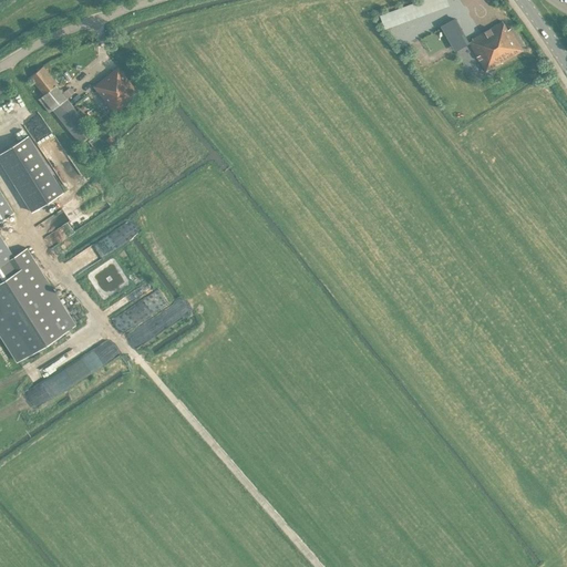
[(466,39),(446,4),(433,12),(452,47),(466,39)]
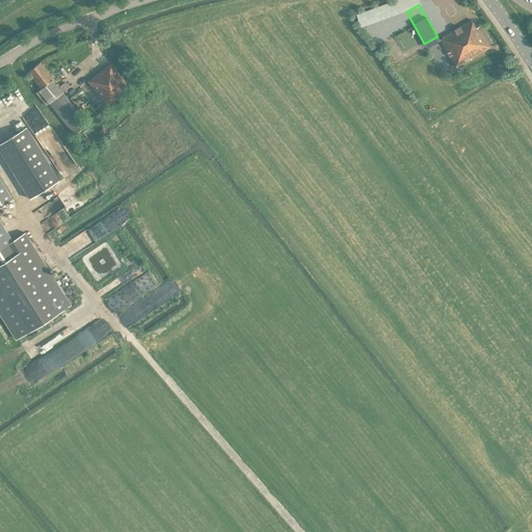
[(439,40),(455,69),(490,49),(479,28),(477,30),(472,21),(439,40)]
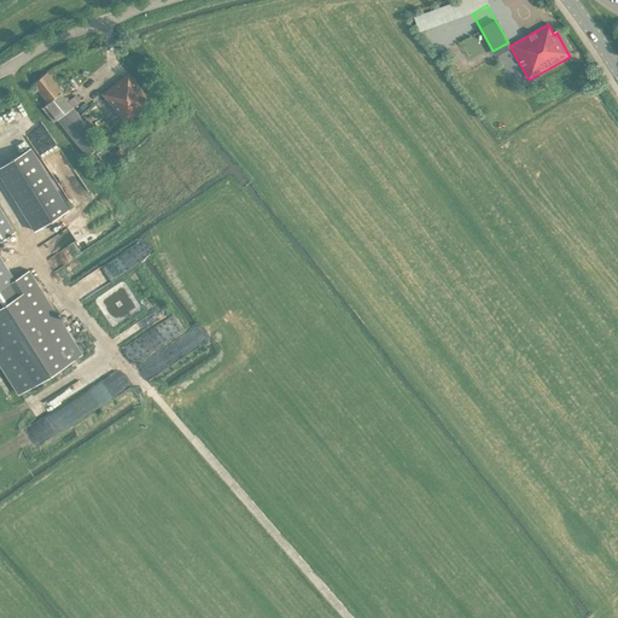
[(56,123),(59,121),(87,157),(101,145),(75,109),(62,92),(63,91),(48,71),(30,85),(46,105),(44,106),(56,123)]
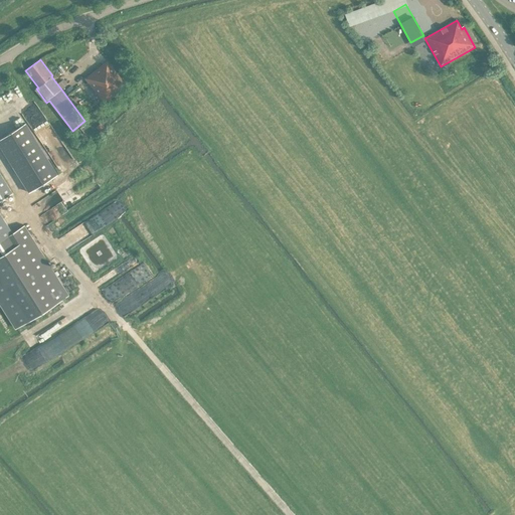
[(88,80),(105,103),(126,84),(116,71),(107,60),(92,72),(94,75),(88,80)]
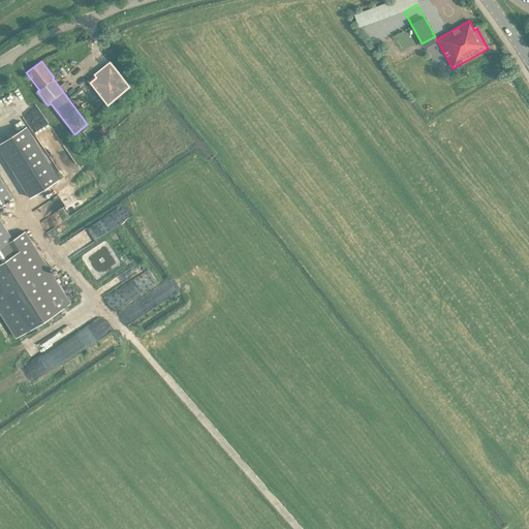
[(26,126),(0,142),(0,150),(29,197),(59,179),(26,126)]
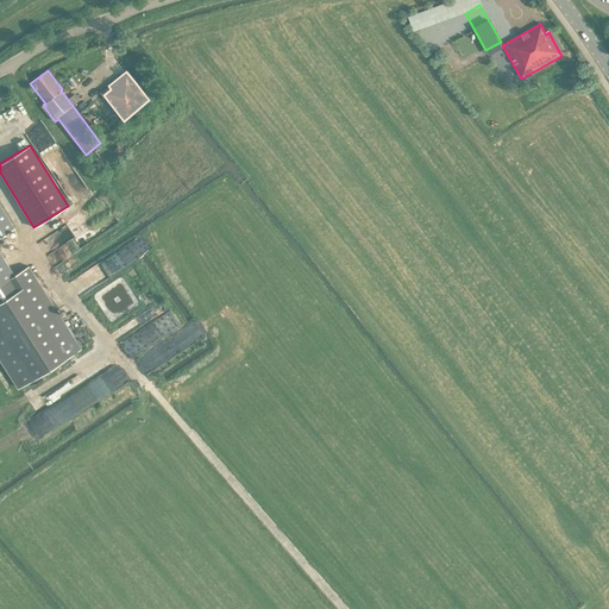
[(0,357),(19,388),(79,350),(35,280),(36,278),(27,265),(13,275),(0,253),(0,237),(14,228),(0,206),(0,357)]
